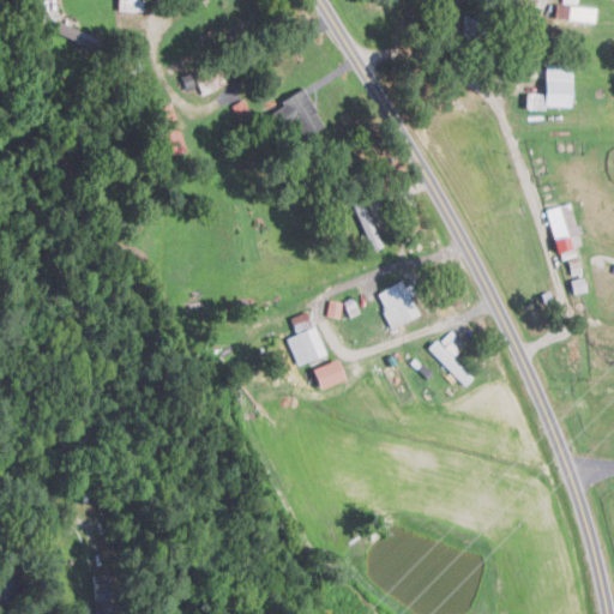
[(116,0),(118,10),(144,10),(143,0),(116,0)]
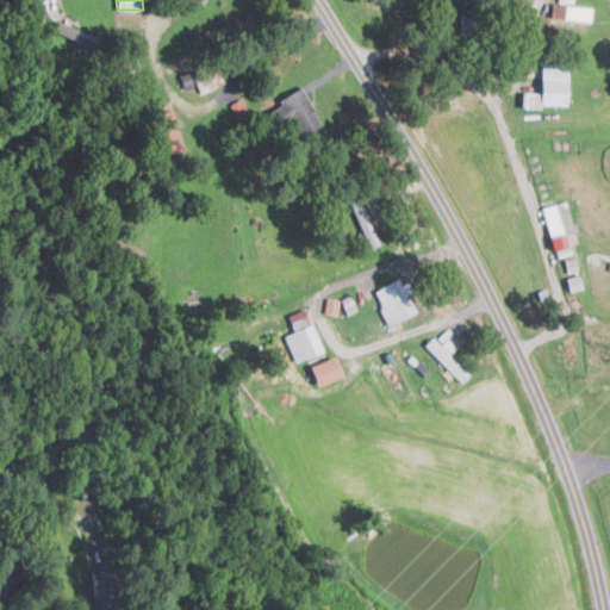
[(592,7),(553,2),(551,17),(591,20),(592,7)]
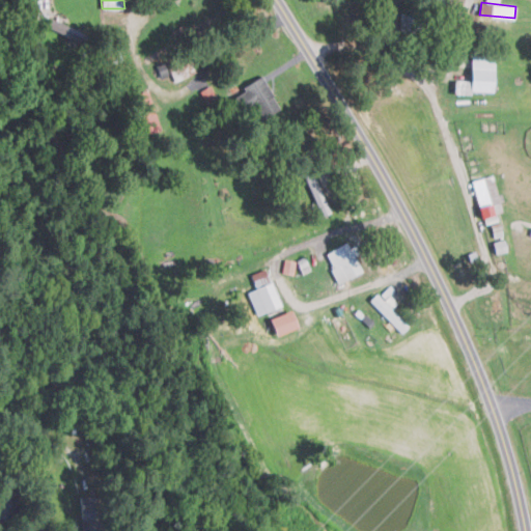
[(47,28),(83,40),(86,32),(51,19),(47,28)]
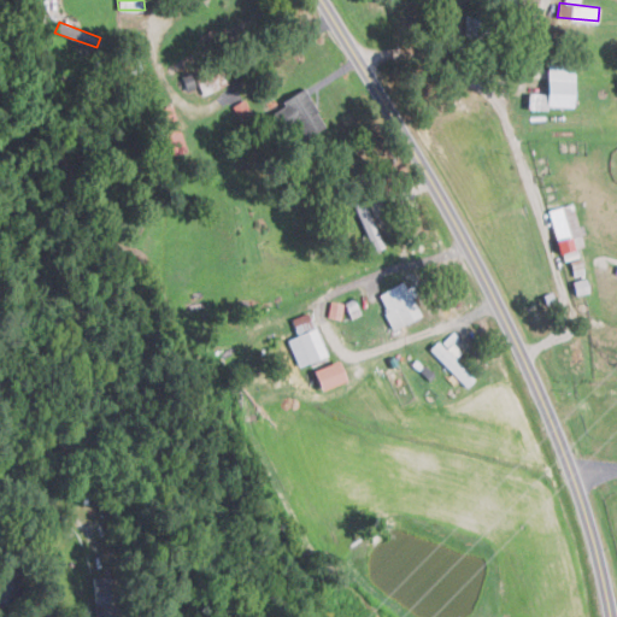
[(573,106),(574,64),(547,63),(546,105),(573,106)]
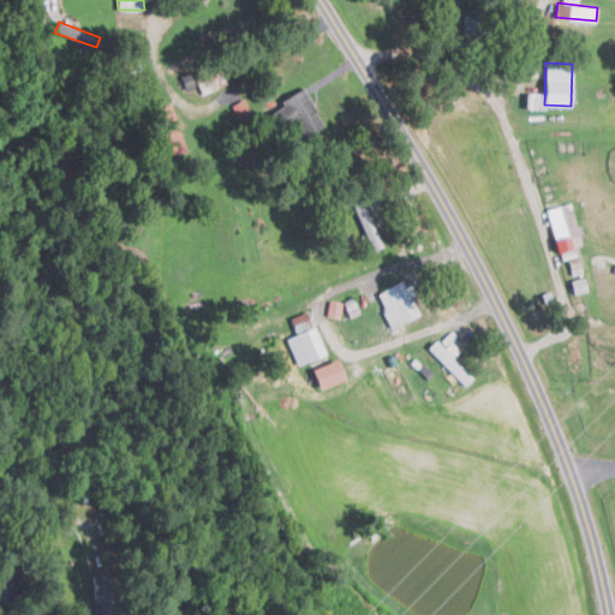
[(326,124),(303,88),(272,108),(282,125),(292,119),(305,138),(326,124)]
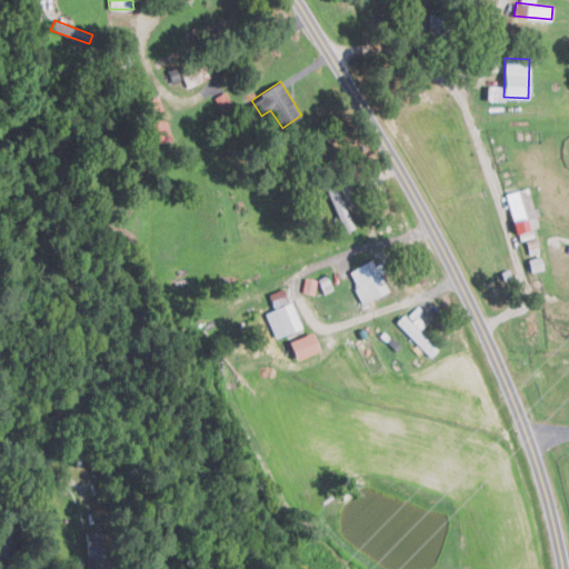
[(152,145),(172,139),(159,96),(139,102),(152,145)]
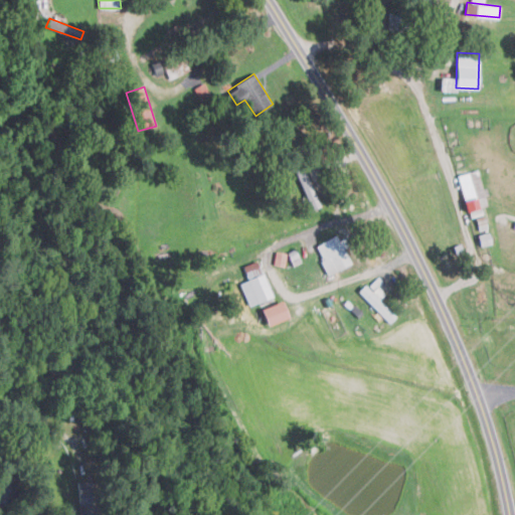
[(487,205),(479,169),(458,174),(466,210),(487,205)]
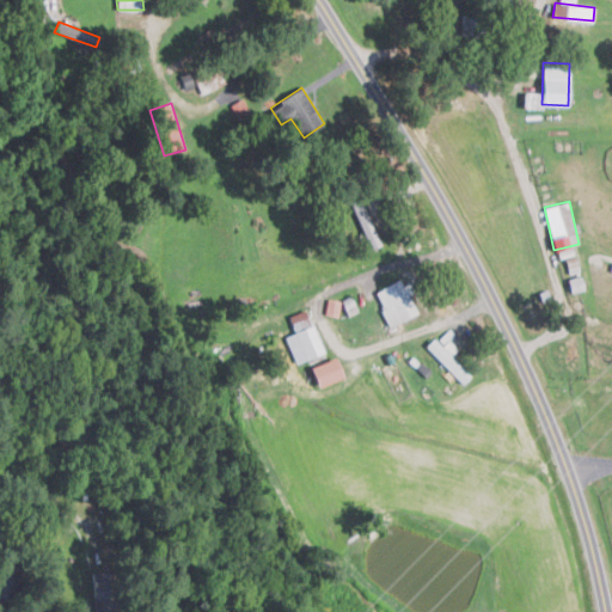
[(374,291),(390,325),(417,314),(402,279),(374,291)]
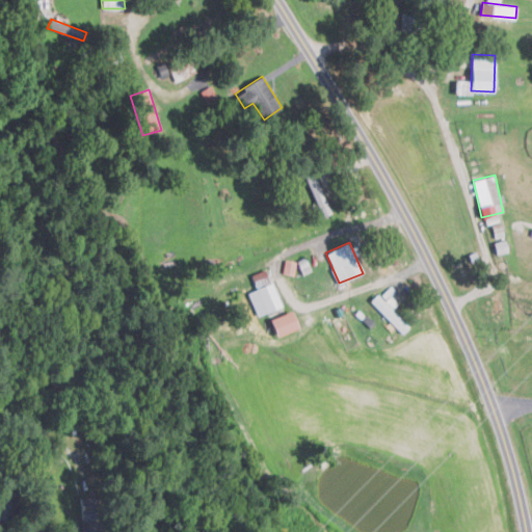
[(295,274),(296,261),(284,259),(283,273),(295,274)]
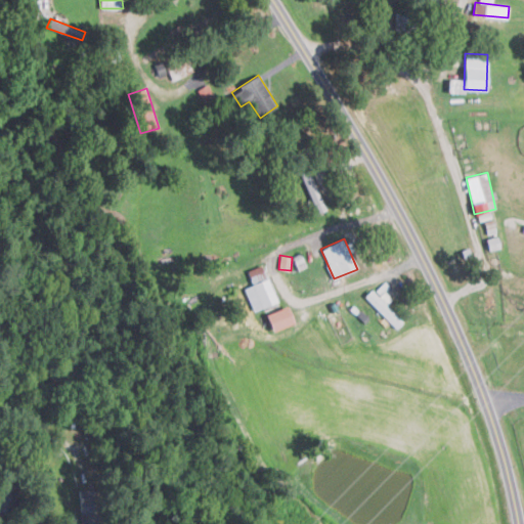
[(248,270),(253,285),(246,288),(254,311),(277,302),(264,264),(248,270)]
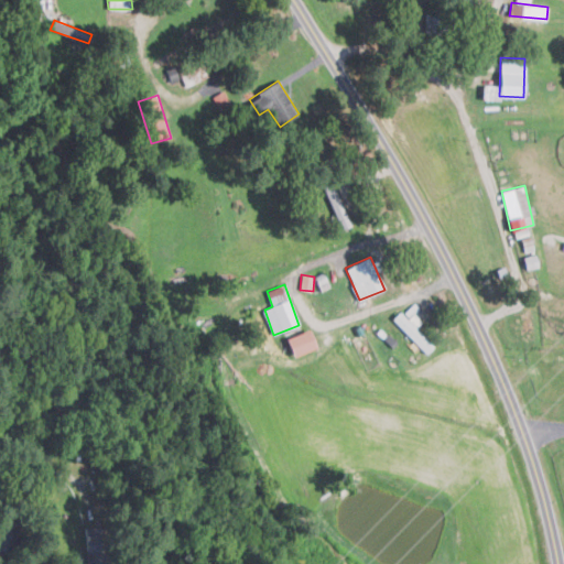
[(415,327),(419,324),(403,307),(393,317),(425,354),(434,346),(415,327)]
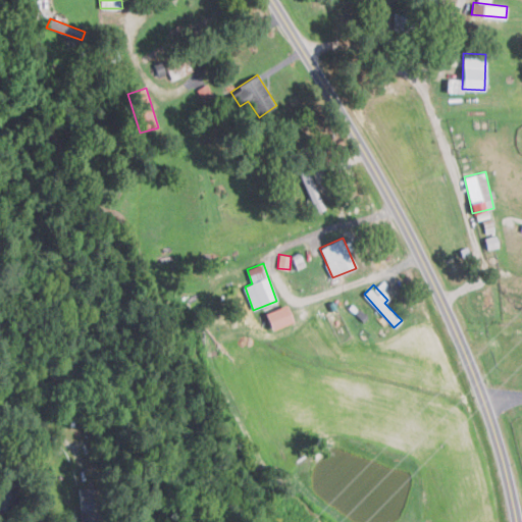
[(271,329),(294,321),(286,304),(265,313),(271,329)]
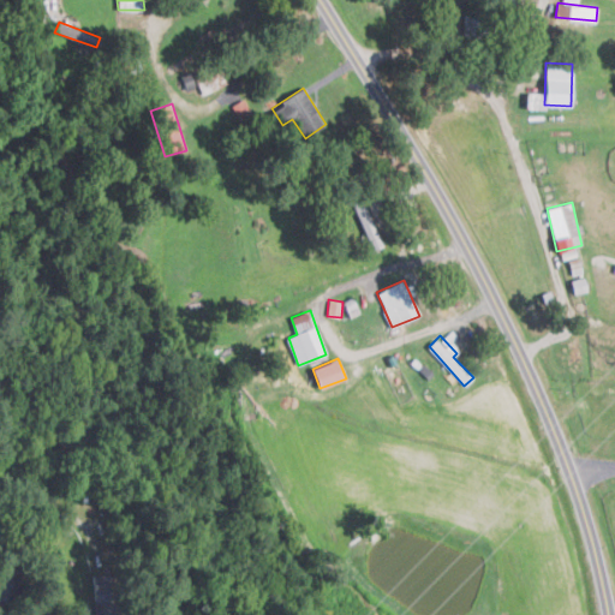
[(91,574),(94,614),(121,614),(119,572),(91,574)]
